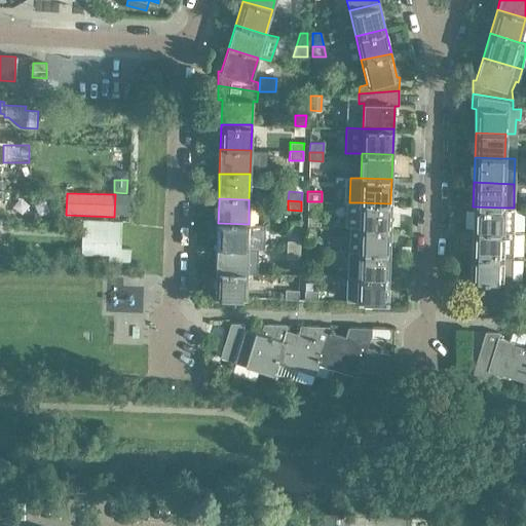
[(321,211),(322,201),(307,201),(307,211),(321,211)]
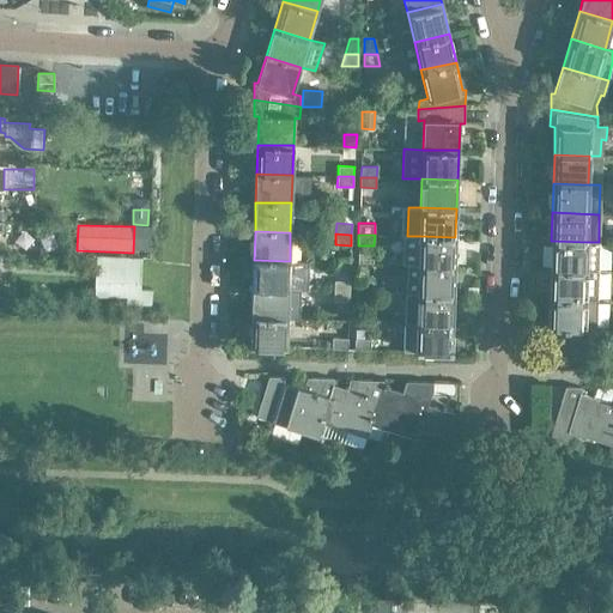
[(455,266),(455,237),(420,236),(419,265),(455,266)]
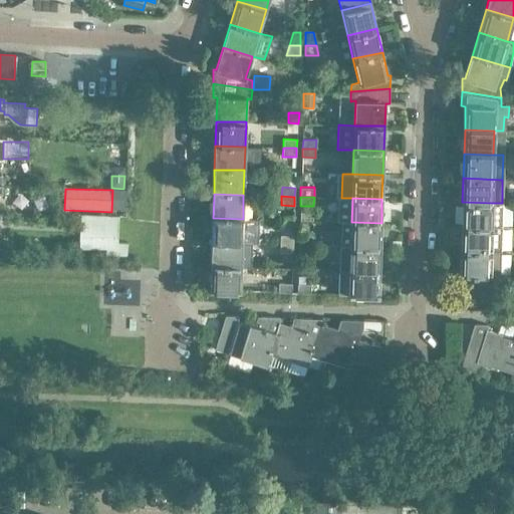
[(462,211),(461,226),(491,227),(501,227),(502,203),(492,203),(462,202),(462,206),(462,211)]
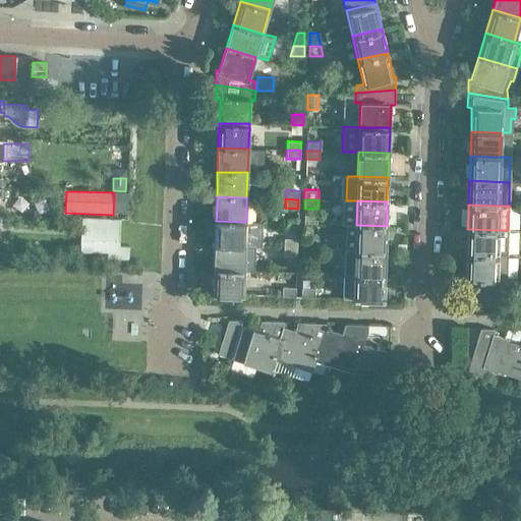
[(108,251),(108,257),(128,258),(129,246),(119,245),(120,220),(81,217),(80,251),(108,251)]
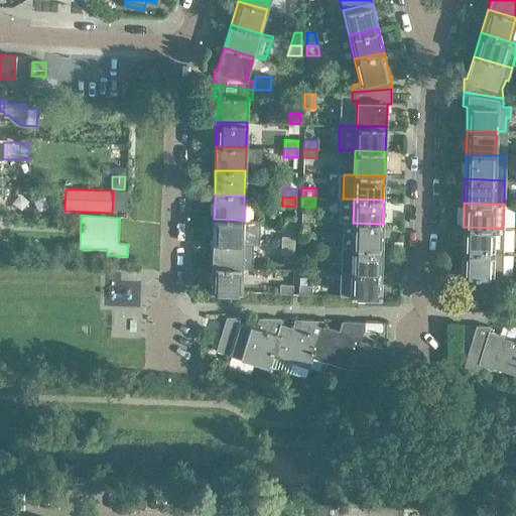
[(243,244),(244,220),(214,219),(213,243),(243,244)]
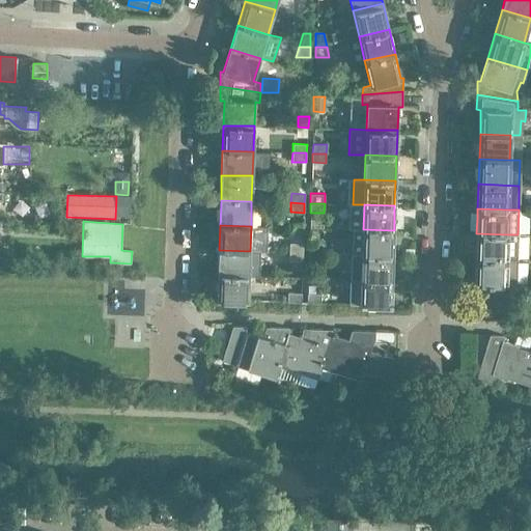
[(393,255),(394,230),(363,229),(362,254),(393,255)]
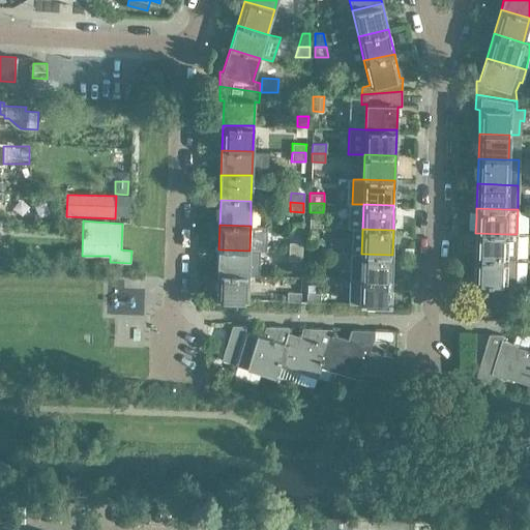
[(517,234),(506,234),(475,233),(475,259),(516,260),(517,234)]
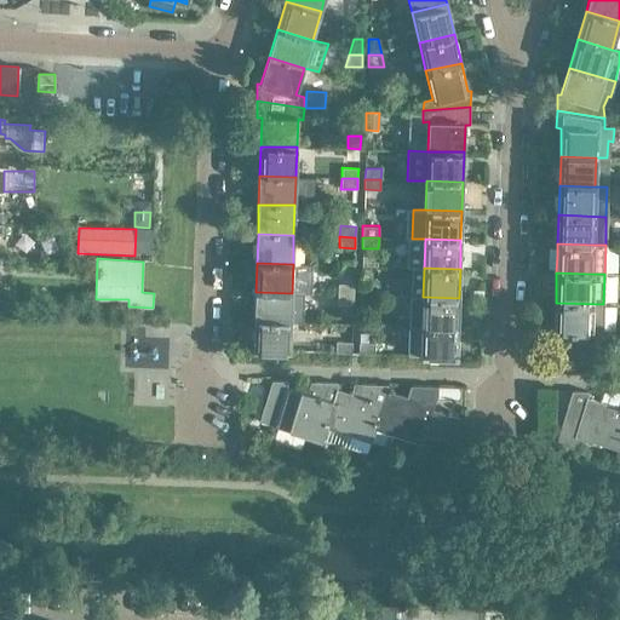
[(338,283),(338,296),(354,296),(355,283),(338,283)]
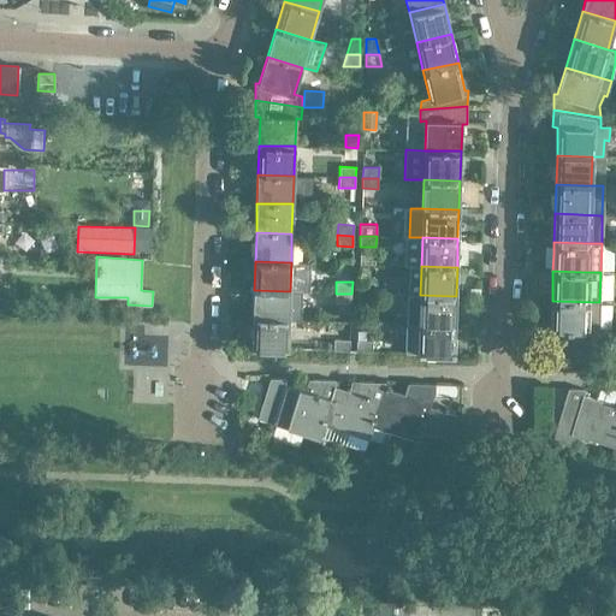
[(374,283),(359,282),(359,294),(374,295),(374,283)]
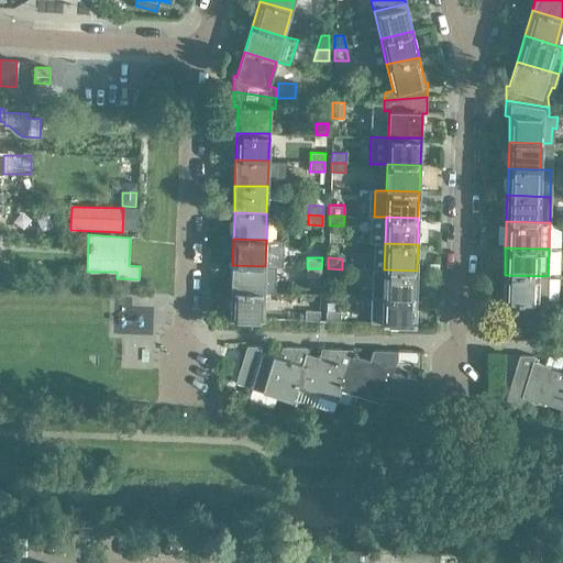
[(232,265),(231,293),(264,294),(275,294),(276,267),(265,266),(232,265)]
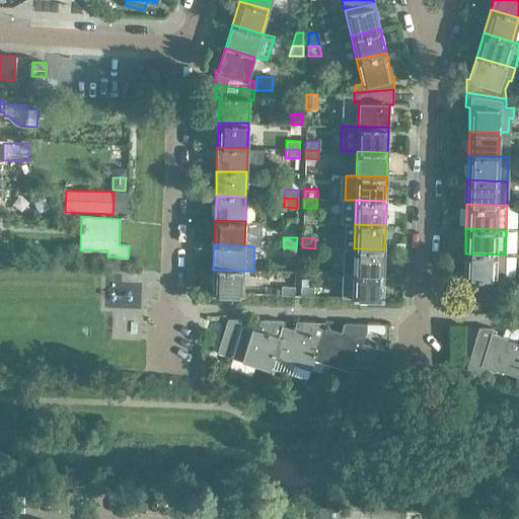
[(296,255),(296,247),(283,247),(283,255),(296,255)]
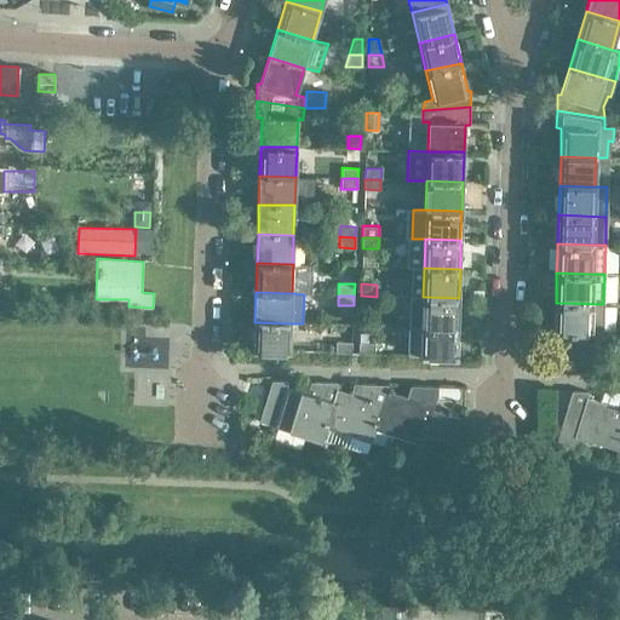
[(375,306),(377,297),(361,296),(360,305),(375,306)]
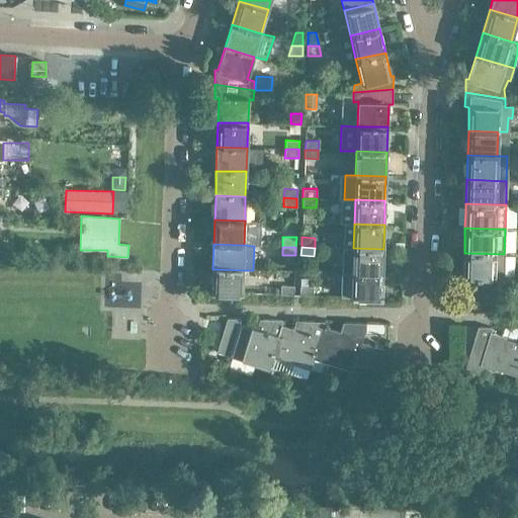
[(382,274),(383,249),(353,248),(343,248),(342,273),(382,274)]
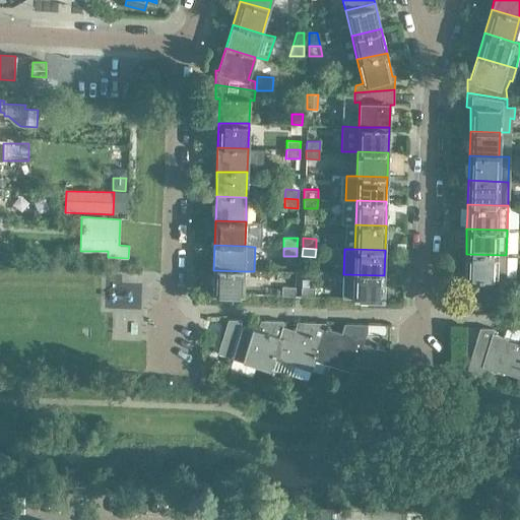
[(506,279),(506,255),(466,254),(465,277),(496,278),(506,279)]
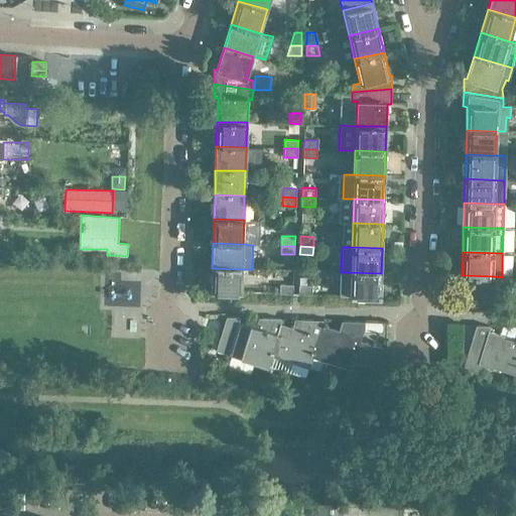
[(241,292),(242,269),(212,268),(211,291),(241,292)]
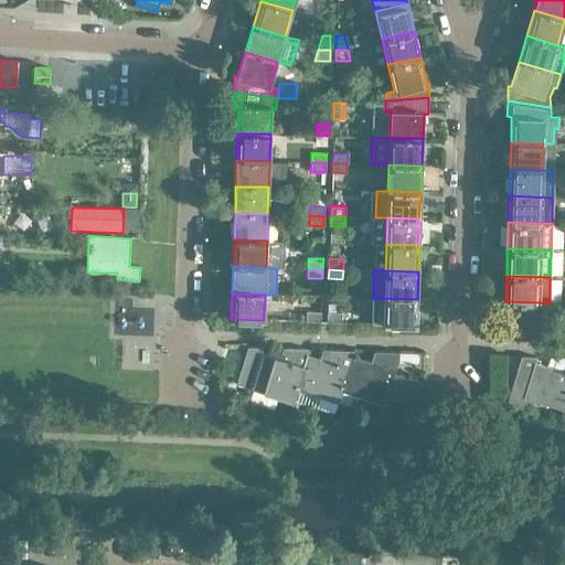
[(416,326),(417,299),(373,298),(372,323),(416,326)]
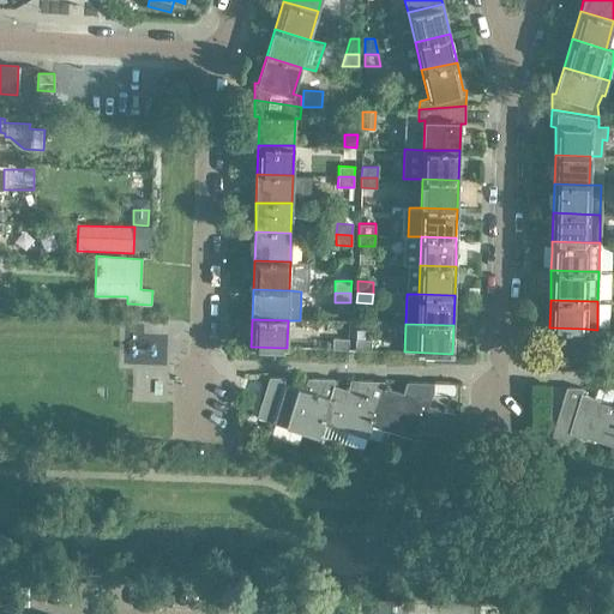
[(584,357),(585,329),(549,327),(548,356),(584,357)]
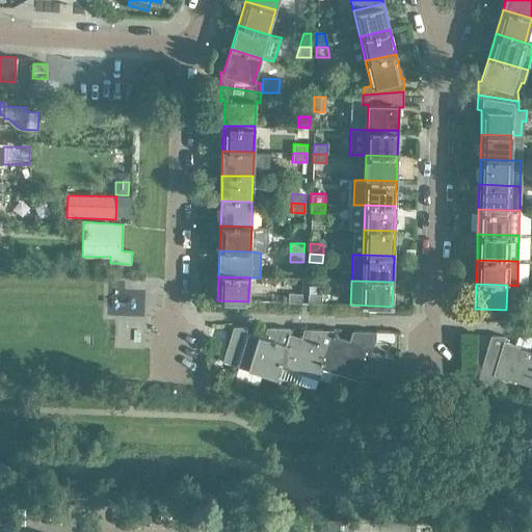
[(288,302),(302,303),(302,293),(289,293),(288,302)]
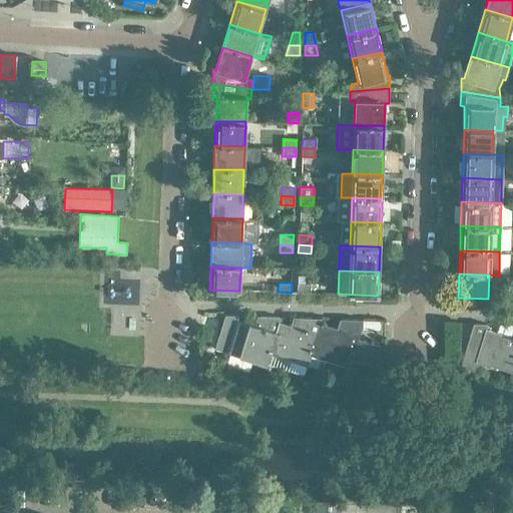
[(297,293),(310,294),(311,284),(298,284),(297,293)]
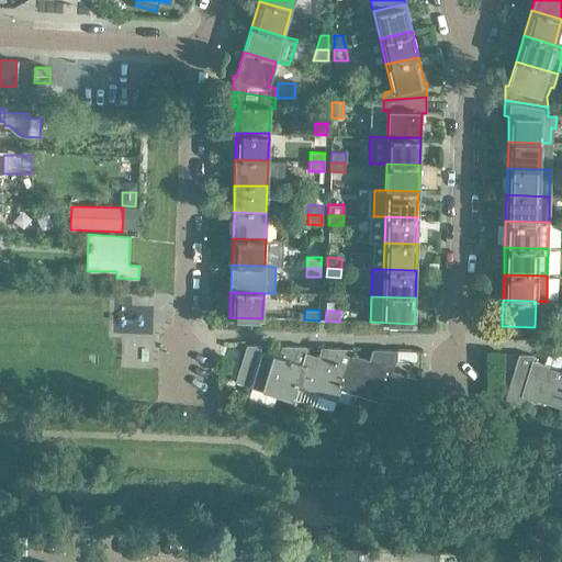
[(300,366),(305,353),(306,352),(305,352),(306,347),(281,346),(279,357),(260,351),(260,350),(260,346),(246,345),(235,382),(248,386),(251,388),(247,400),(272,408),(277,395),(289,400),(288,401),(290,401),(290,400),(293,389),(301,367),(300,366)]
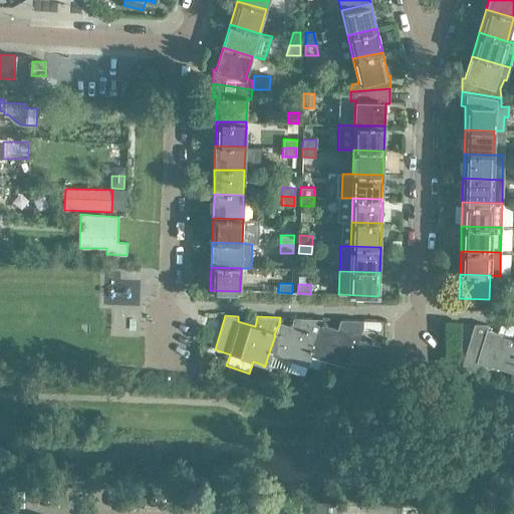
[(316,337),(320,324),(320,323),(321,319),(299,318),(296,327),(279,323),(274,334),(275,335),(268,355),(265,365),(303,378),(306,368),(310,358),(309,358),(316,337)]
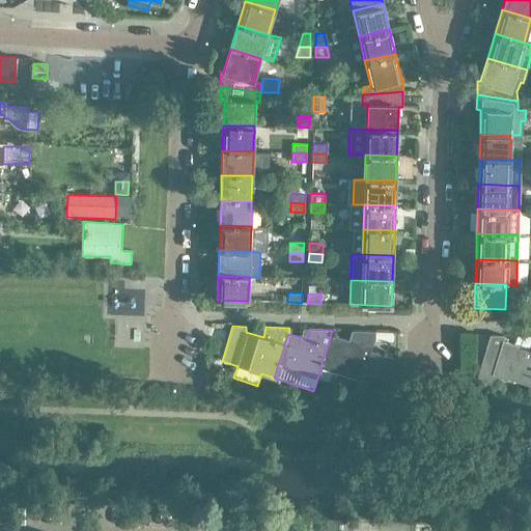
[(370,350),(374,336),(374,331),(364,330),(352,330),(347,340),(331,335),(327,348),(319,370),(320,370),(316,381),(331,386),(336,371),(359,379),(359,380),(361,380),(363,372),(388,381),(395,359),(370,350)]
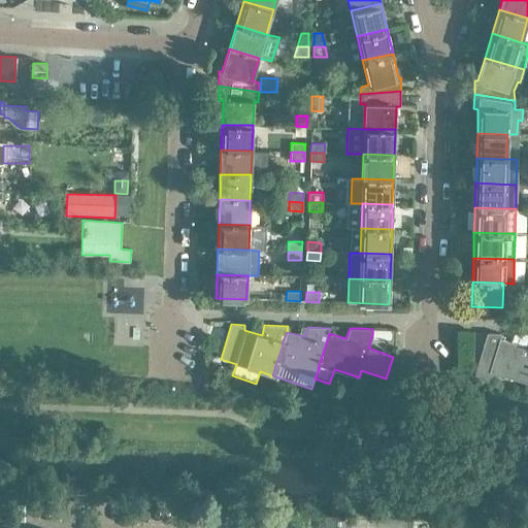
[(527,333),(520,334),(517,343),(500,338),(500,333),(487,333),(473,376),(490,382),(493,371),(527,382),(527,333)]
